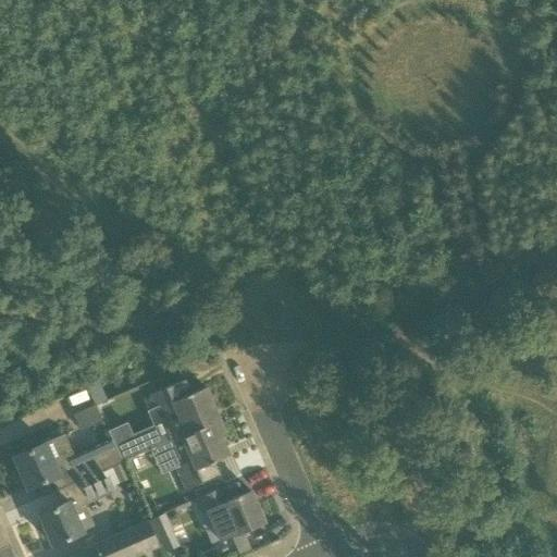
[(170,441),(214,422),(211,413),(217,411),(206,387),(184,396),(177,382),(150,394),(170,441)]
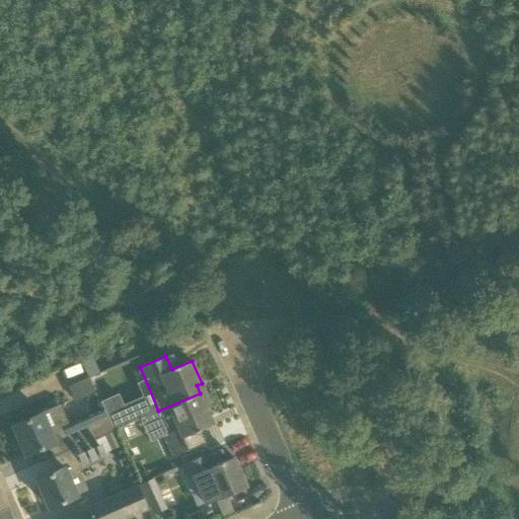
[(193,432),(213,424),(200,393),(158,411),(168,433),(163,435),(172,456),(199,445),(193,432)]
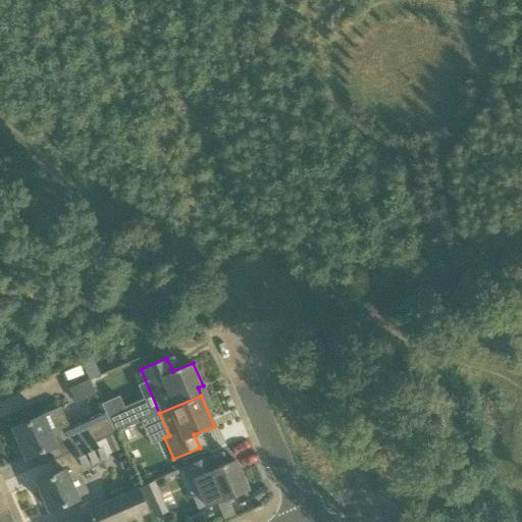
[(102,404),(105,413),(114,433),(133,425),(124,408),(119,397),(102,404)]
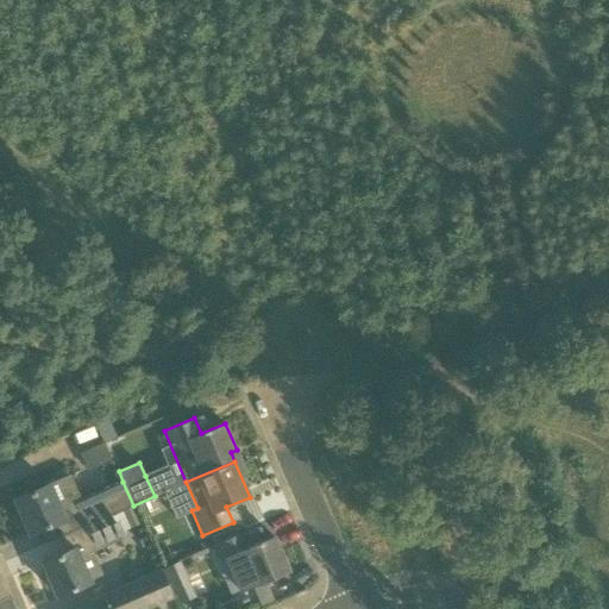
[(56,522),(57,525),(62,537),(112,514),(133,506),(123,482),(101,490),(82,500),(70,475),(16,500),(31,534),(56,522)]
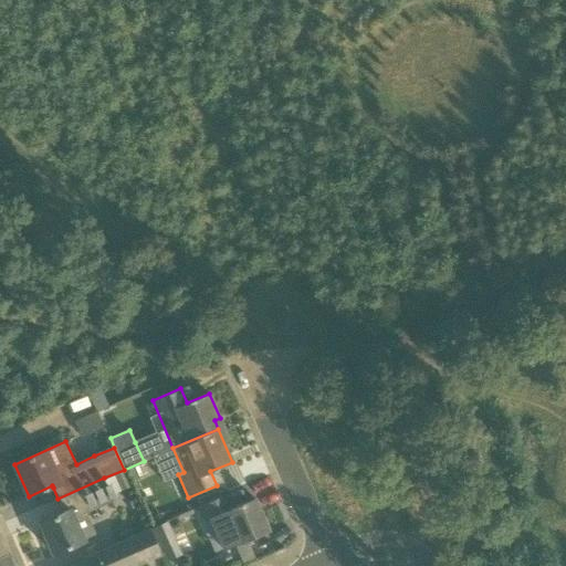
[(170,446),(149,456),(163,481),(182,471),(170,446)]
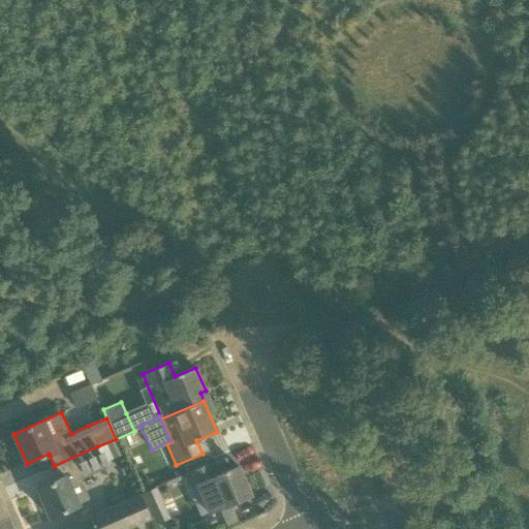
[(106,468),(104,464),(97,447),(97,446),(54,466),(60,478),(37,489),(51,519),(79,505),(90,500),(81,479),(106,468)]
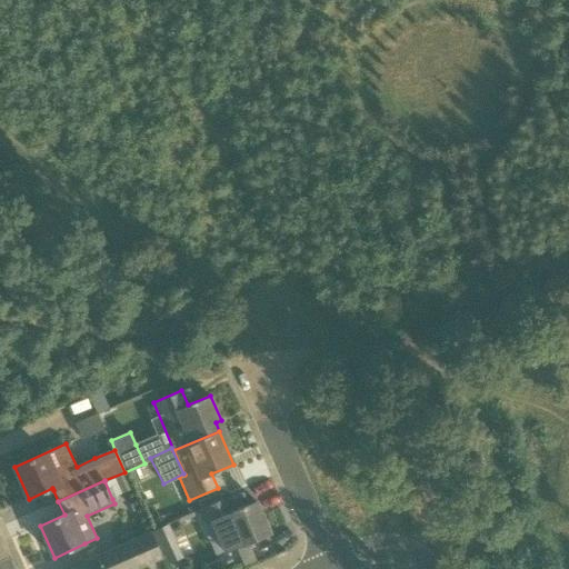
[(199,501),(202,509),(223,499),(220,492),(199,501)]
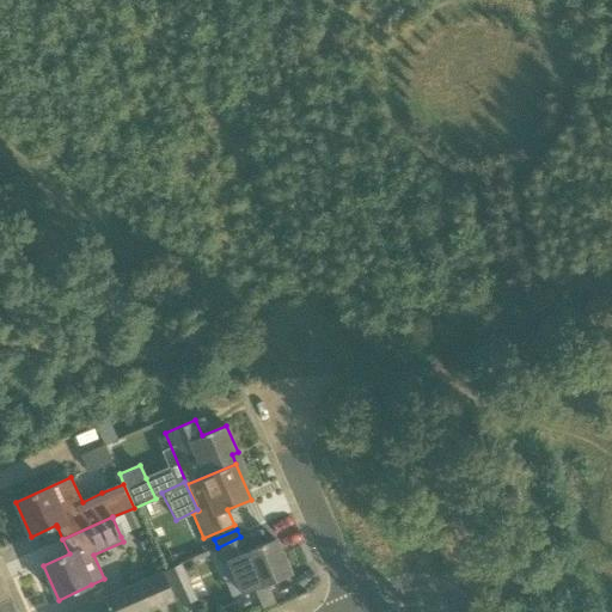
[(227,562),(236,579),(251,571),(258,588),(291,574),(276,539),(263,545),(262,544),(258,545),(259,548),(252,550),(246,534),(240,537),(218,548),(215,548),(222,564),(227,562)]
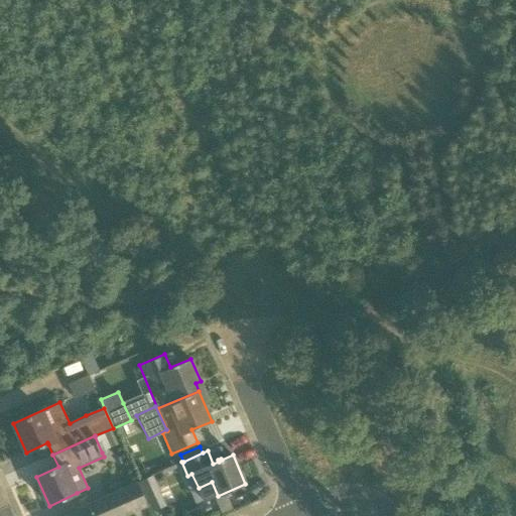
[(122,515),(146,505),(136,482),(76,510),(78,515),(122,515)]
